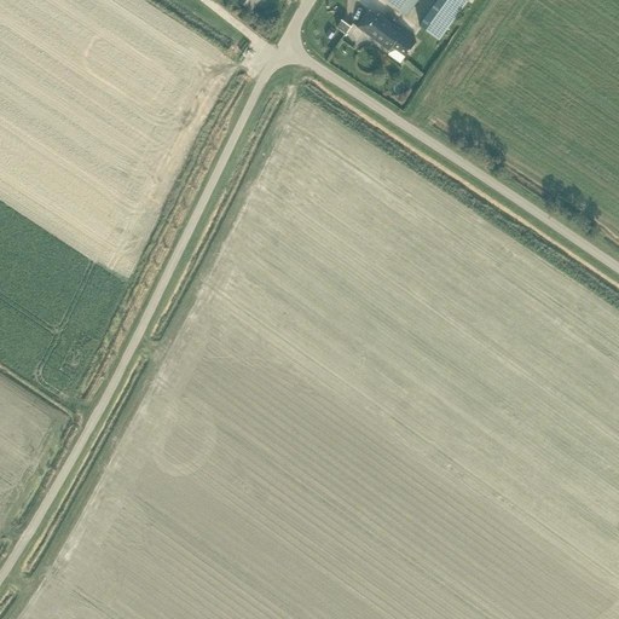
[(259,0),(236,0),(252,11),(259,0)]
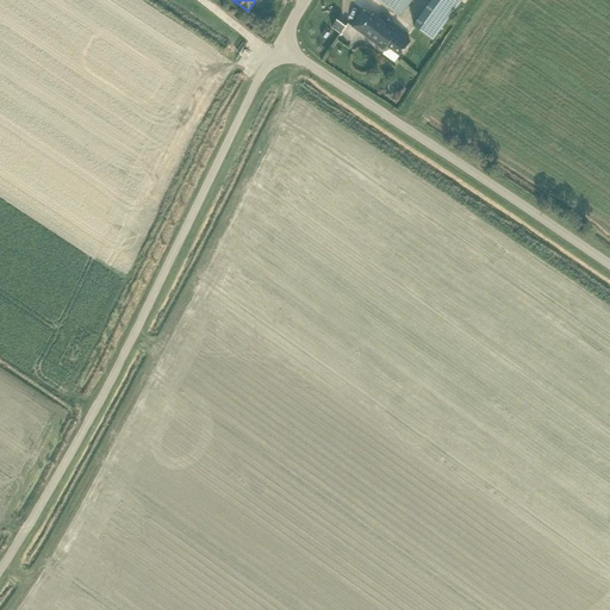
[(377,0),(393,12),(393,11),(400,17),(411,0),(377,0)]
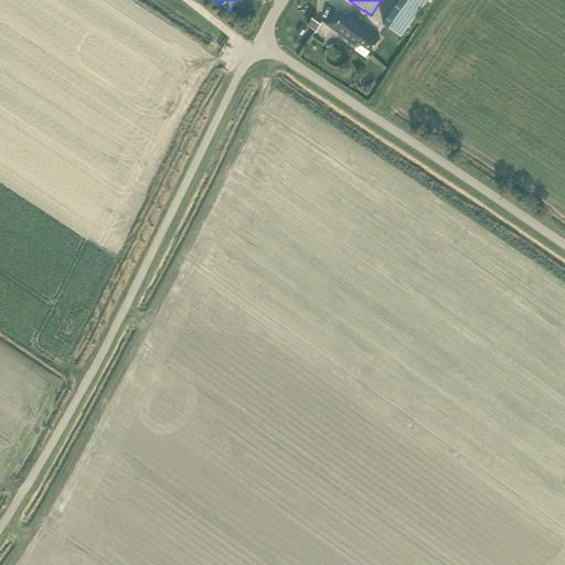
[(424,0),(400,0),(382,24),(401,38),(426,2),(424,0)]
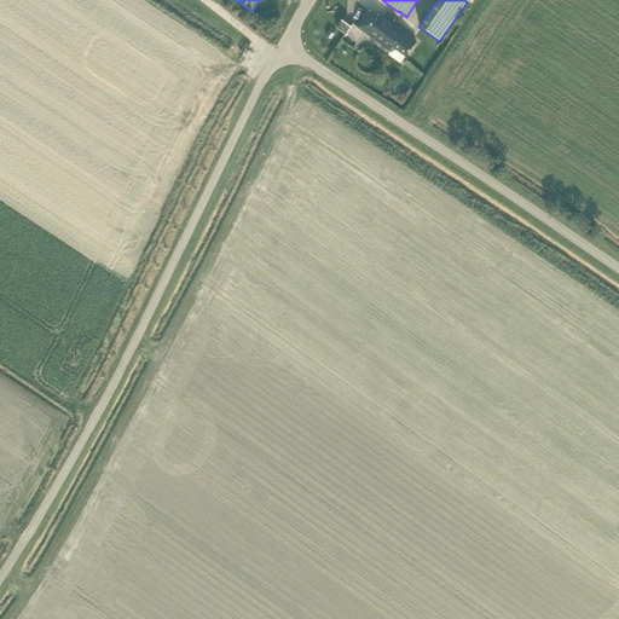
[(376,17),(369,11),(358,25),(364,30),(391,50),(392,48),(405,57),(416,42),(388,23),(377,15),(376,17)]
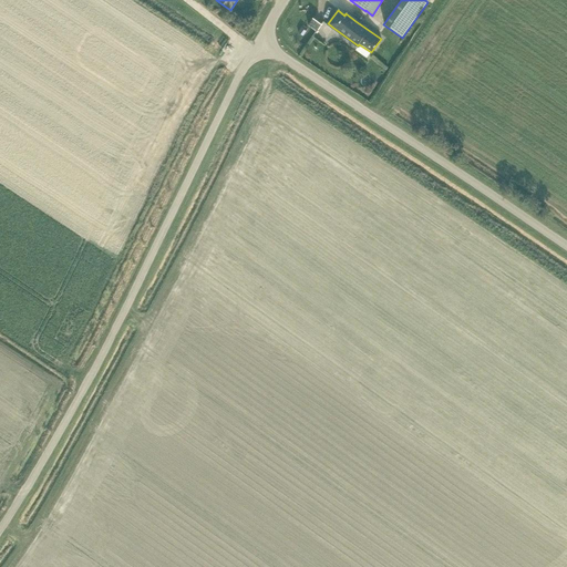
[(311,19),(306,27),(316,33),(321,26),(311,19)]
